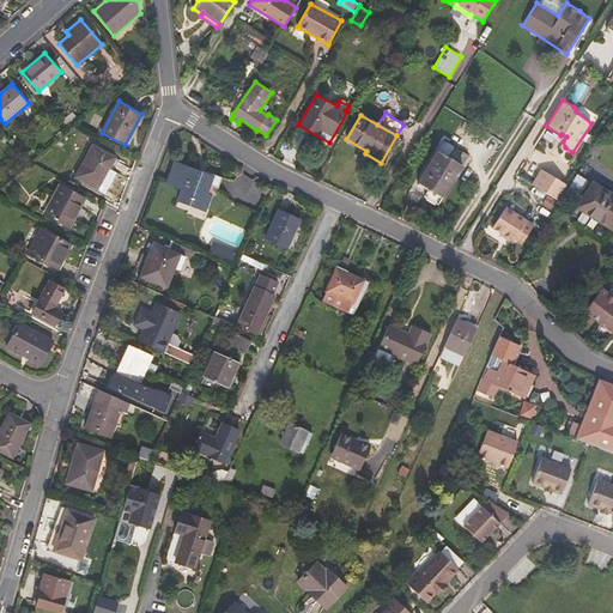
[(479,140),(486,129),(472,120),(465,132),(479,140)]
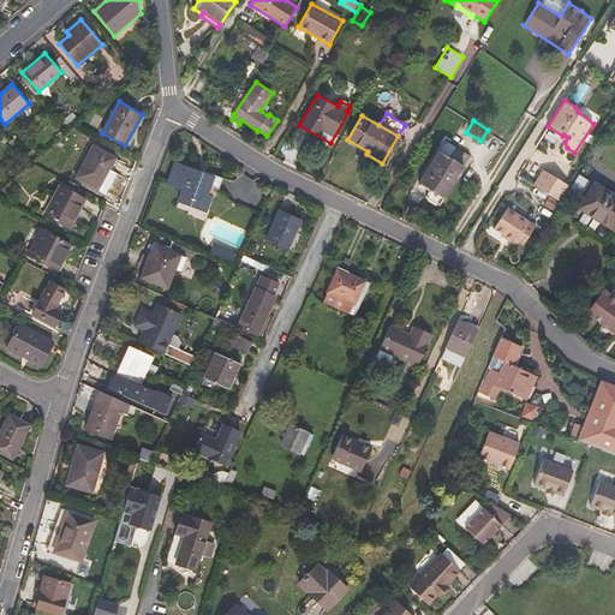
[(599,160),(608,144),(601,141),(591,155),(599,160)]
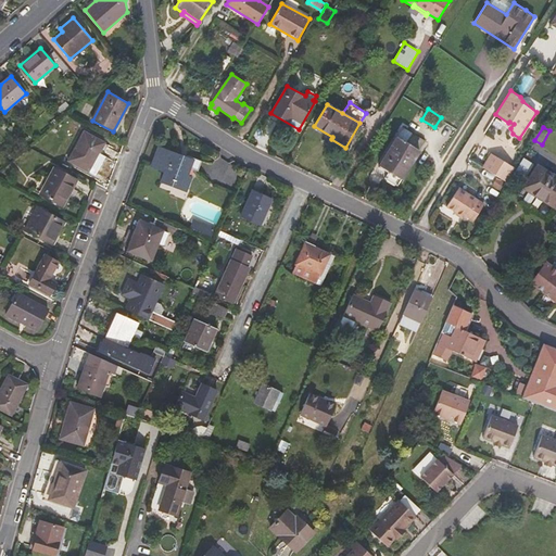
[(99,153),(105,142),(84,131),(68,161),(89,172),(93,172),(97,173),(105,156),(99,153)]
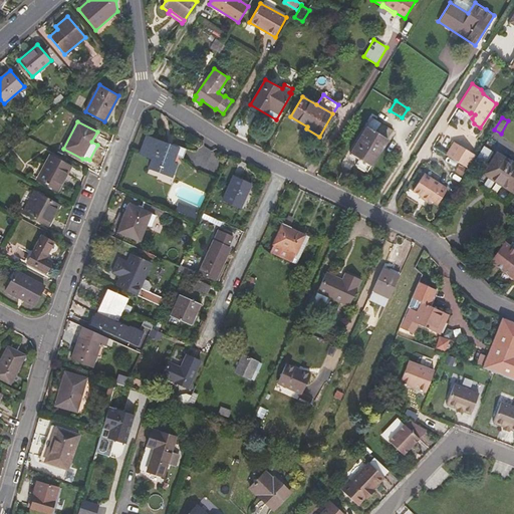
[(366,127),(350,154),(359,160),(356,165),(367,172),(394,131),(381,123),(375,134),(366,127)]
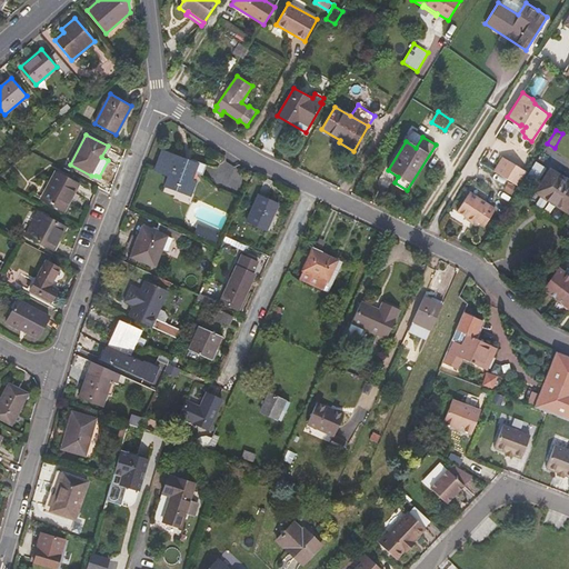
[(192,180),(196,171),(202,175),(206,165),(199,162),(198,163),(162,150),(155,171),(168,176),(165,186),(190,195),(196,181),(192,180)]
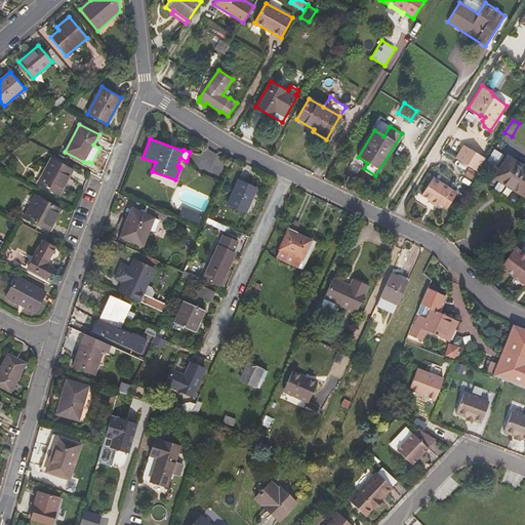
[(484,157),(463,145),(455,158),(476,170),(484,157)]
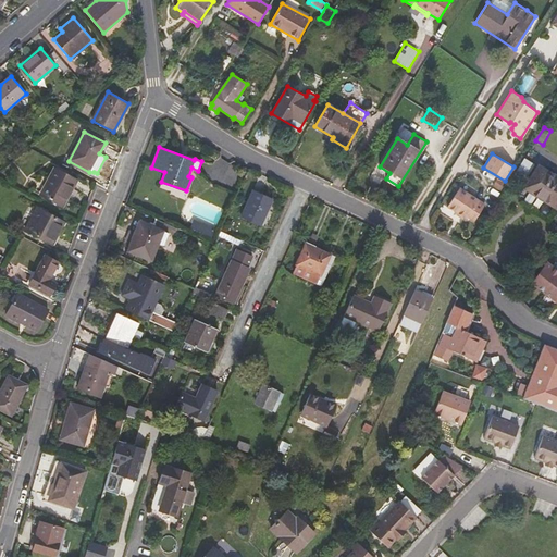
[(524,180),(534,164),(524,158),(515,173),(524,180)]
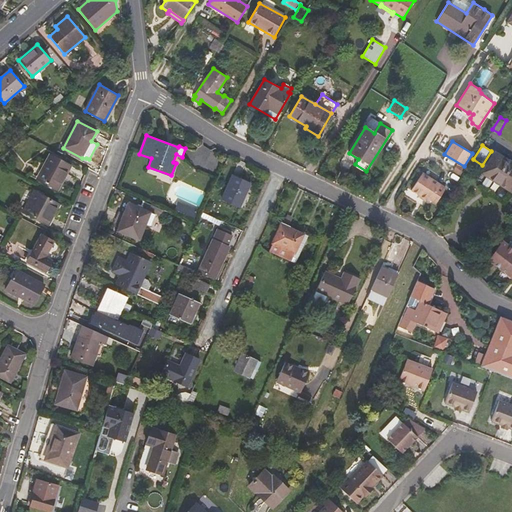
[(511,188),(511,163),(495,153),(483,173),(511,190),(511,188)]
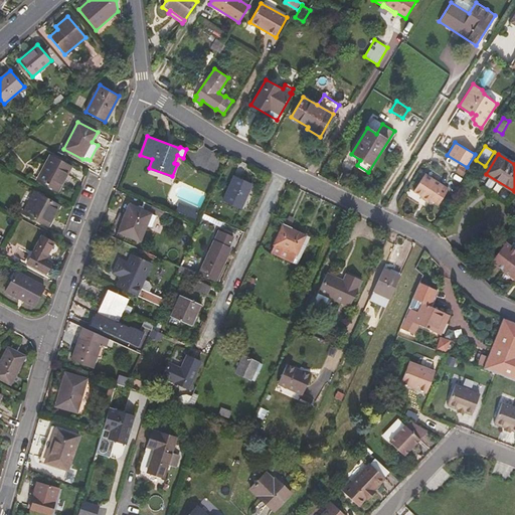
[(57,191),(70,166),(50,156),(37,180),(57,191)]
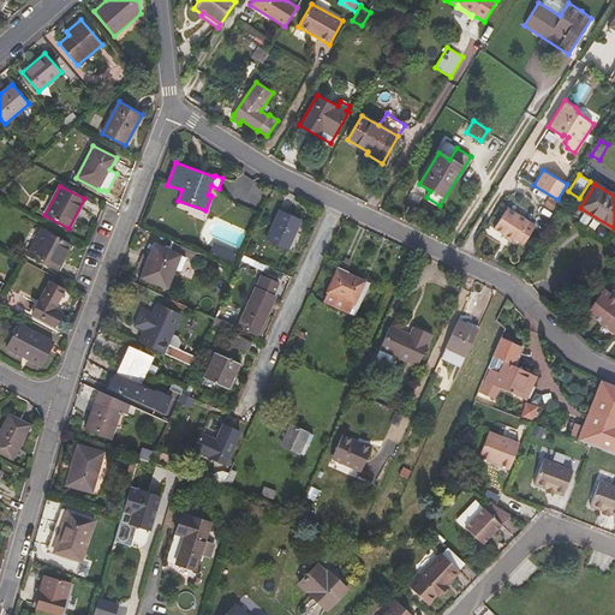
[(526,246),(538,227),(517,214),(520,209),(512,203),(508,209),(507,208),(494,230),(515,243),(517,240),(526,246)]
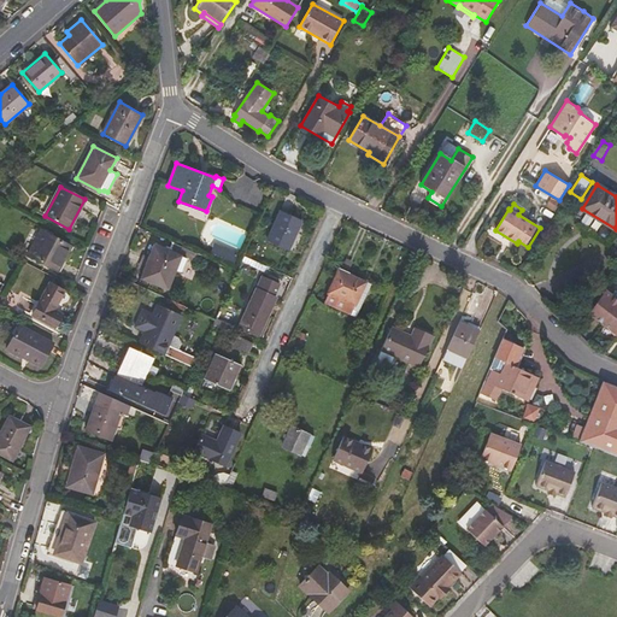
[(289,250),(303,221),(280,211),(266,240),(289,250)]
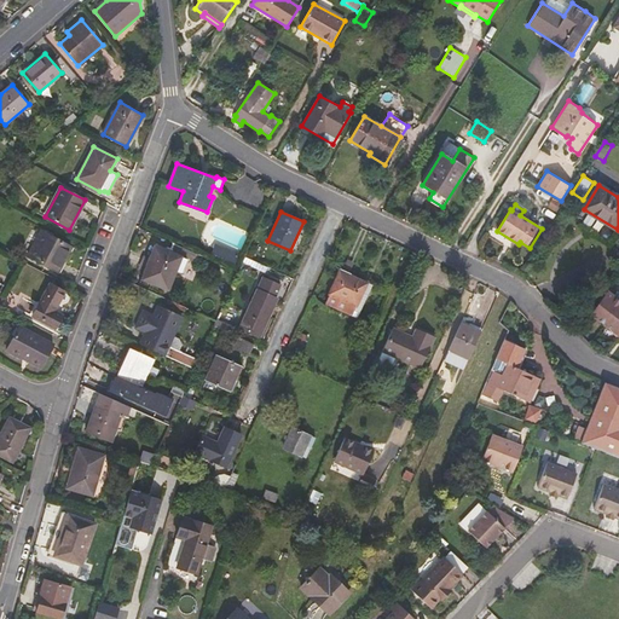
[(58,272),(71,248),(41,231),(28,255),(58,272)]
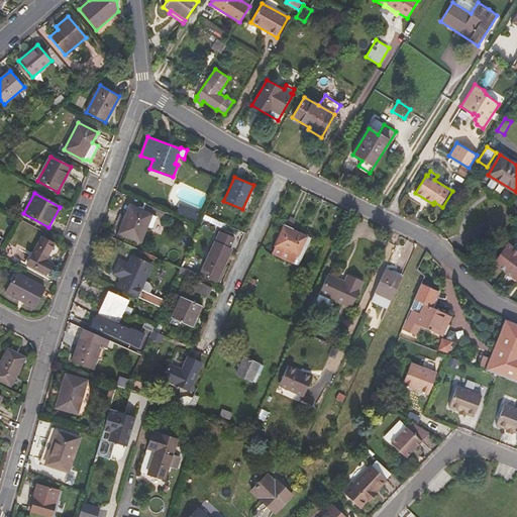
[(168,221),(171,214),(145,203),(141,210),(129,205),(118,233),(140,242),(146,228),(150,230),(157,216),(168,221)]
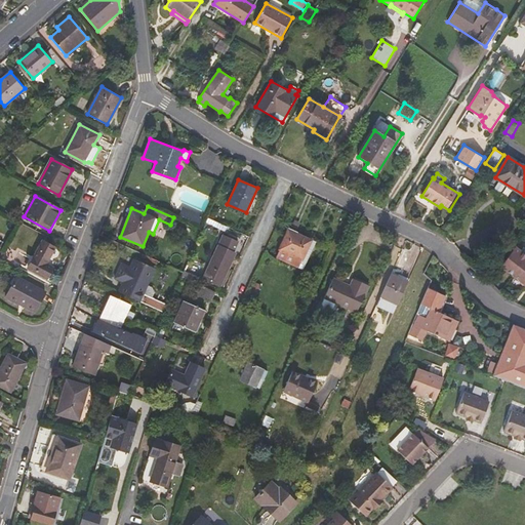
[(183,207),(178,215),(199,225),(203,216),(183,207)]
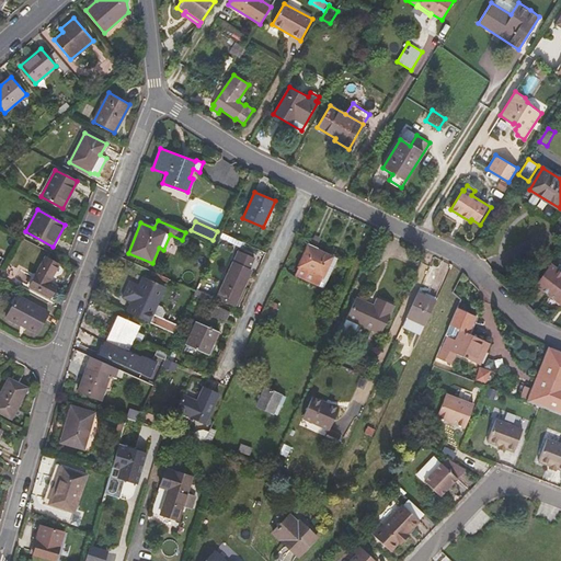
[(242,242),(222,233),(220,238),(240,248),(242,242)]
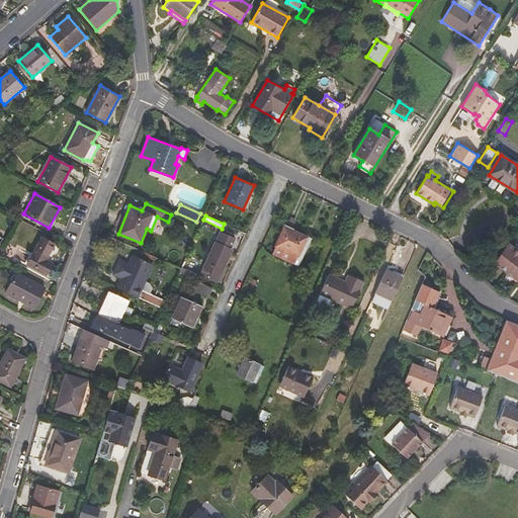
[(303,246),(307,237),(285,227),(272,253),(299,265),(308,248),(303,246)]
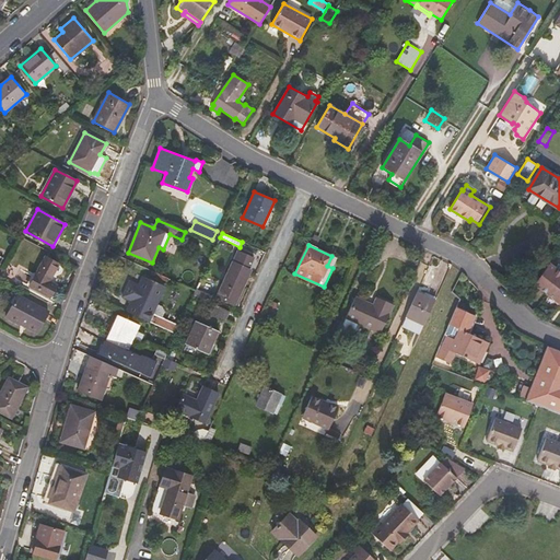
[(243,288),(252,270),(251,269),(256,257),(238,249),(233,261),(232,261),(216,298),(235,305),(243,288)]
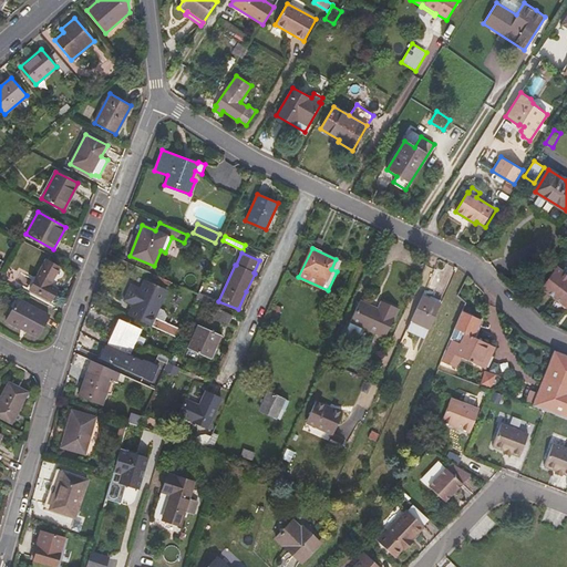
[(341,261),(336,259),(331,269),(337,271),(341,261)]
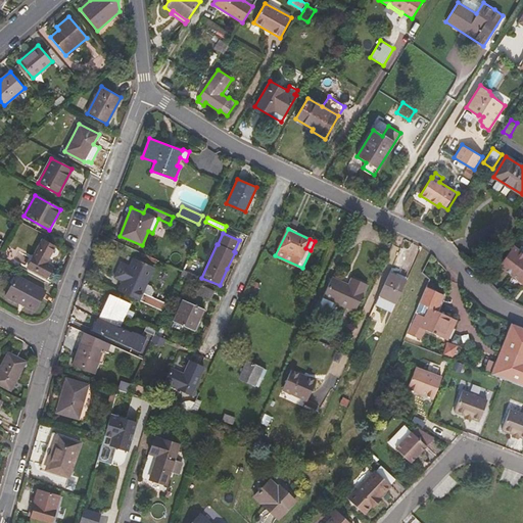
[(46,264),(55,247),(42,240),(28,267),(46,277),(52,267),(46,264)]
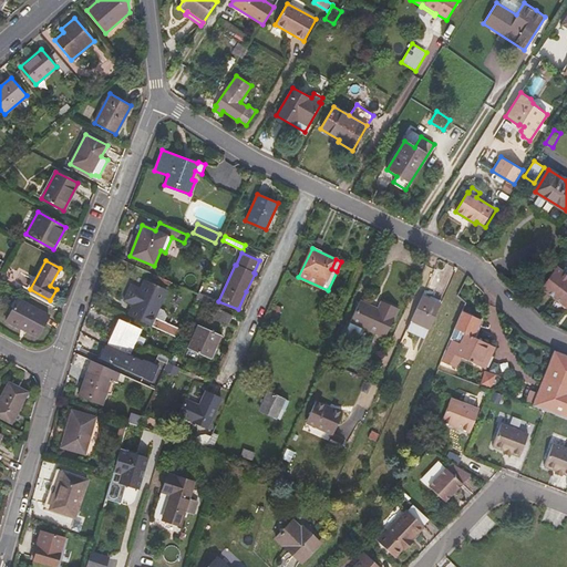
[(566,268),(565,267),(562,271),(556,267),(540,288),(566,308),(566,268)]
